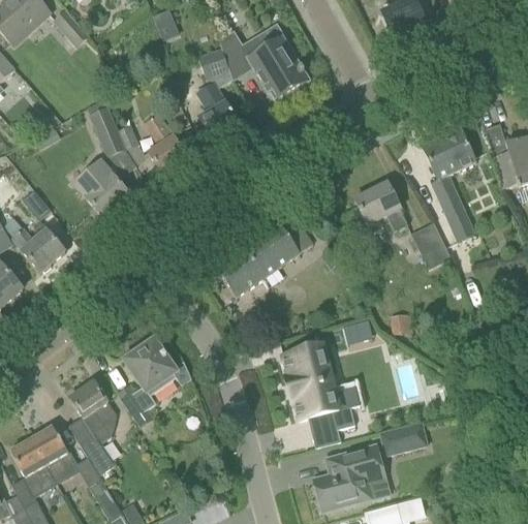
[(52,13),(39,0),(11,0),(0,9),(0,33),(13,49),(52,13)]
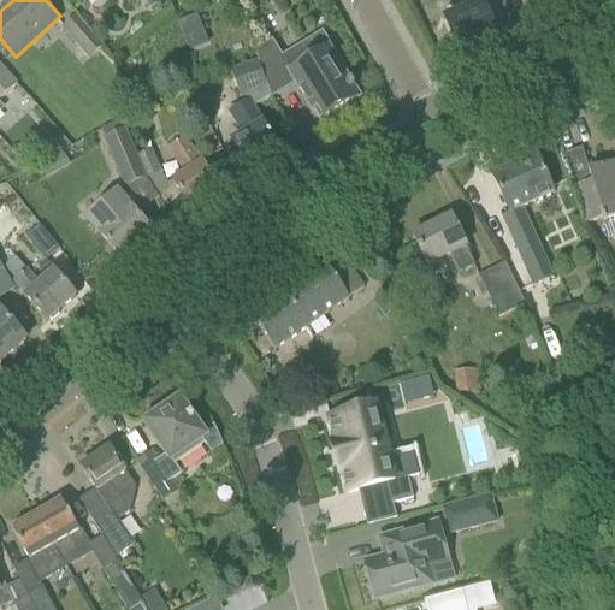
[(460,51),(497,35),(483,0),(461,0),(465,7),(445,16),(460,51)]
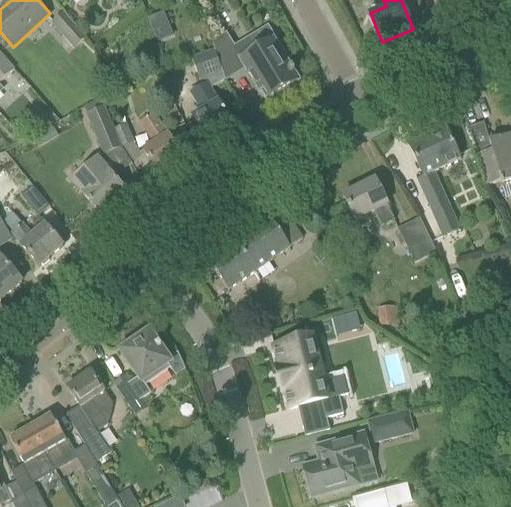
[(75,46),(86,36),(63,10),(52,19),(75,46)]
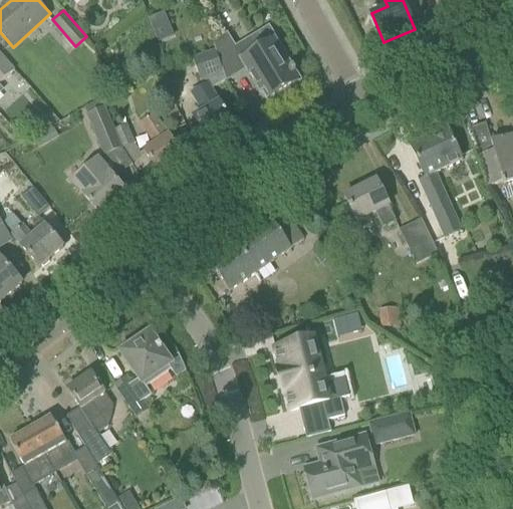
[(290,55),(299,50),(284,24),(275,29),(290,55)]
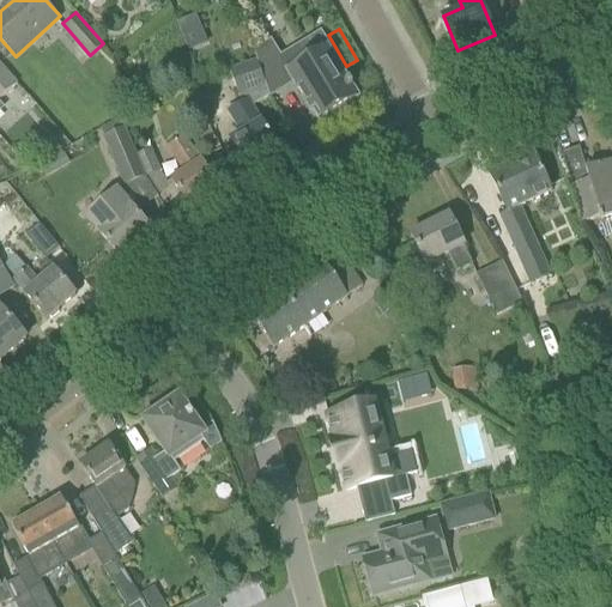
[(346,71),(339,59),(329,43),(307,58),(298,43),(280,54),(271,37),(254,48),(258,58),(270,92),(270,93),(294,78),(310,105),(315,102),(323,115),(332,109),(334,113),(353,101),(352,97),(357,93),(351,85),(353,84),(350,79),(349,80),(344,72),(346,71)]
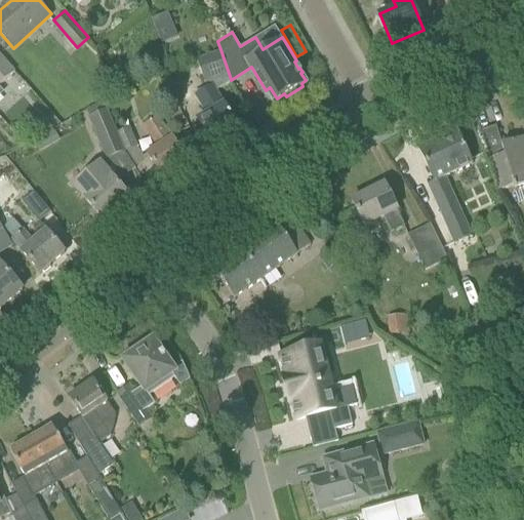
[(215,88),(231,79),(220,49),(197,57),(207,85),(199,90),(210,109),(197,117),(211,141),(216,137),(219,140),(223,138),(223,134),(238,124),(215,88)]
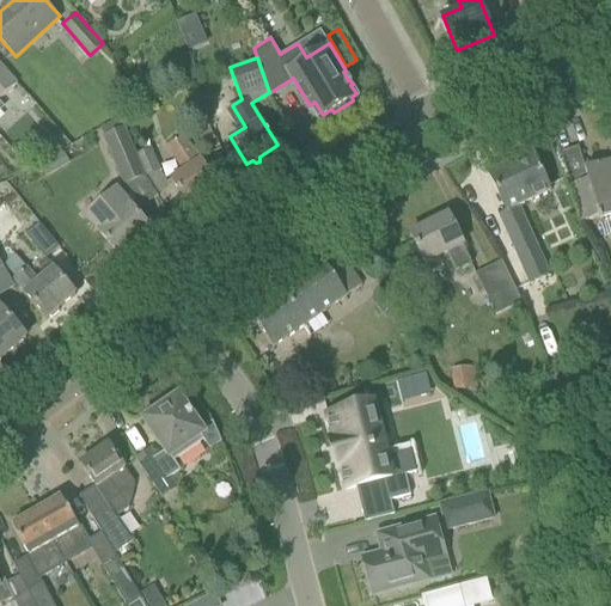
[(0,61),(0,96),(18,81),(0,61)]
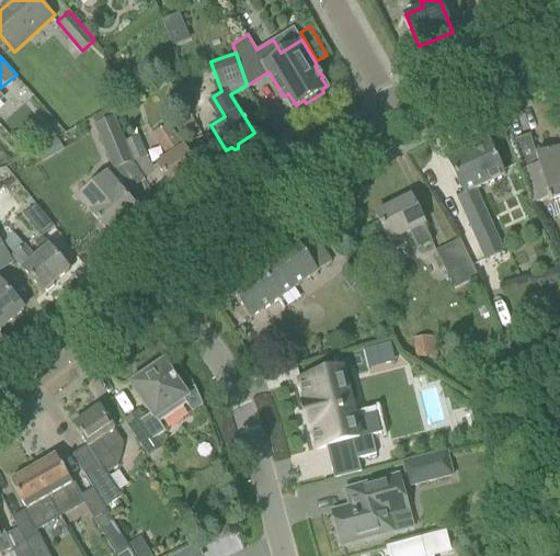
[(134,159),(126,138),(115,114),(94,123),(114,168),(134,159)]
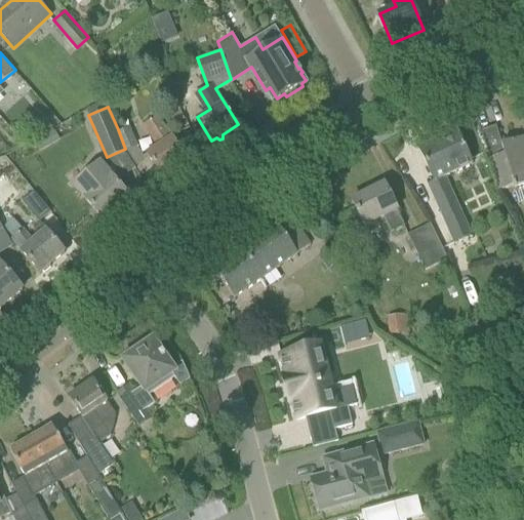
[(172,135),(171,136),(157,114),(145,123),(158,145),(147,152),(161,173),(187,157),(172,135)]
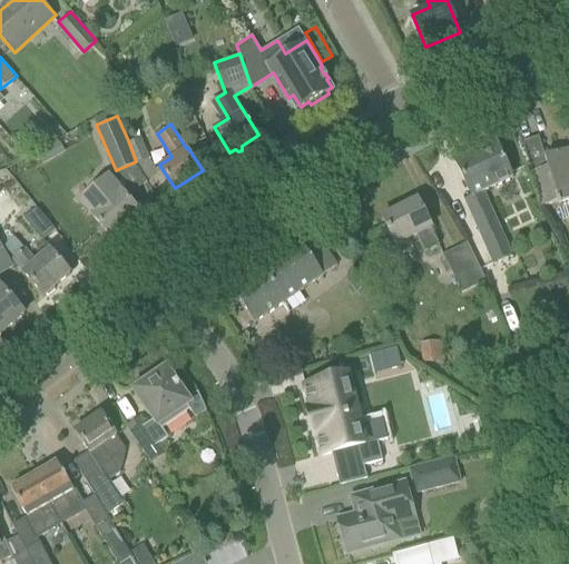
[(568,145),(546,154),(539,134),(522,138),(532,169),(530,170),(540,203),(557,197),(560,205),(568,201),(568,145)]
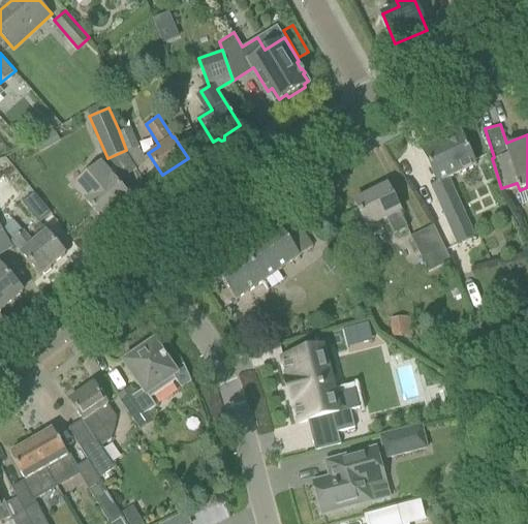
[(137,145),(140,145),(131,125),(119,130),(126,150),(135,166),(147,159),(137,145)]
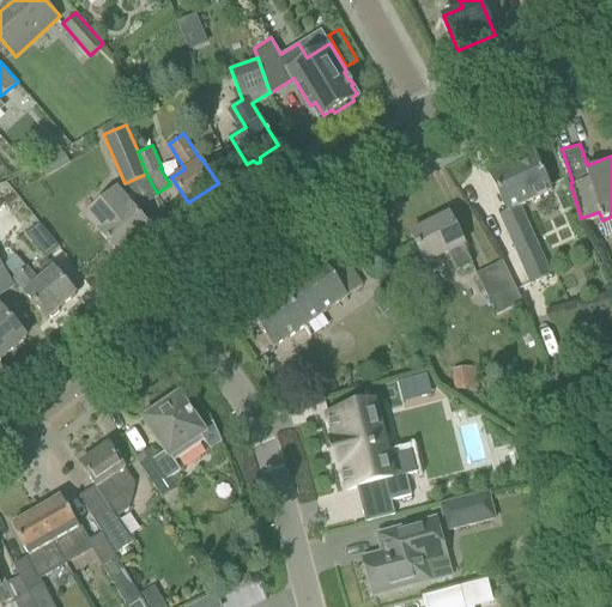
[(514,159),(490,170),(508,208),(501,212),(510,234),(517,250),(531,280),(553,269),(521,204),(551,189),(544,174),(533,151),(527,147),(517,152),(514,159)]
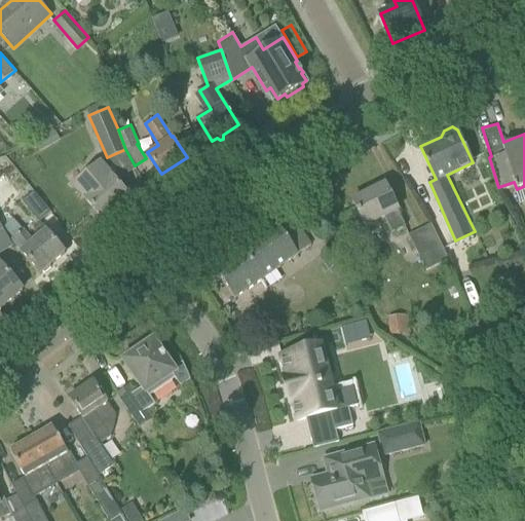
[(99,221),(129,194),(100,160),(74,183),(94,207),(89,211),(99,221)]
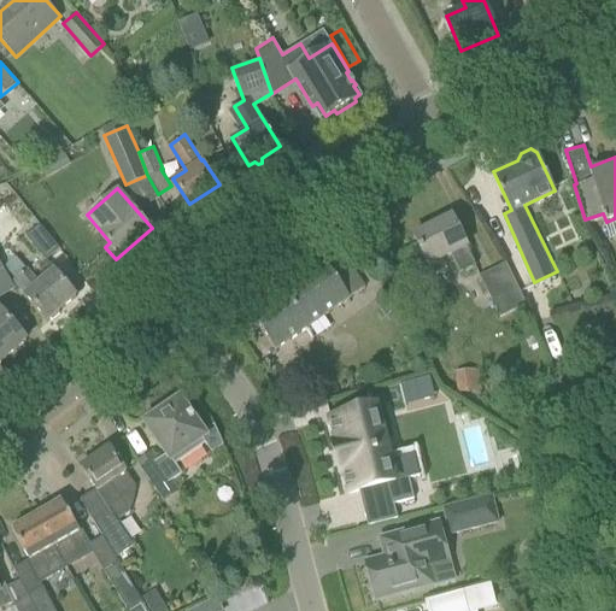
[(476,263),(463,235),(452,213),(414,233),(429,265),(453,254),(461,270),(476,263)]
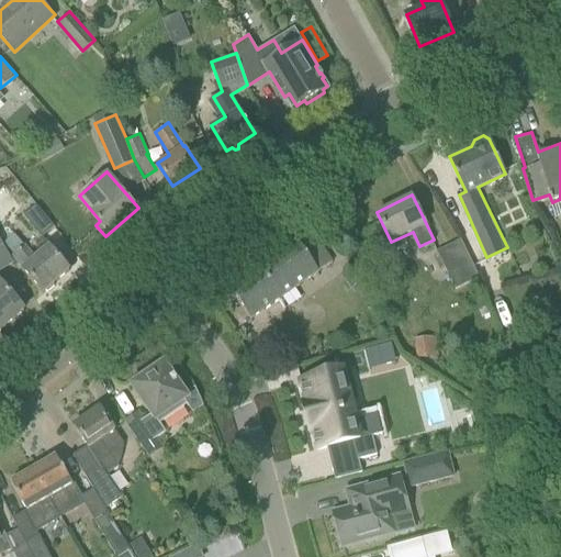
[(42,235),(55,224),(37,202),(24,213),(42,235)]
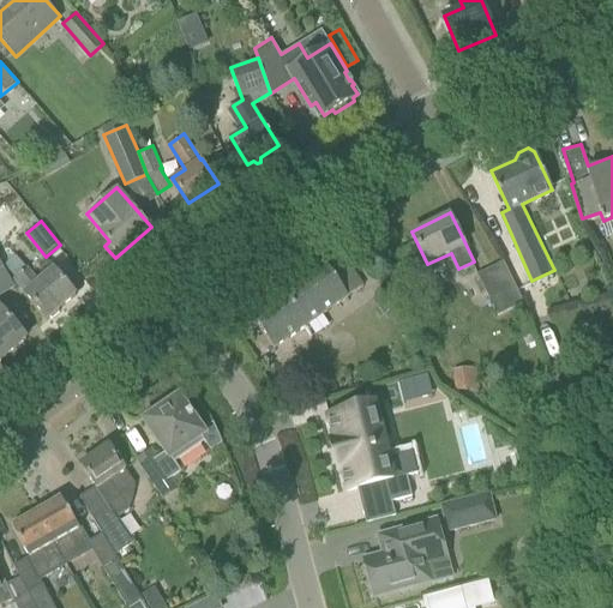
[(274,345),(364,283),(340,250),(251,312),(274,345)]
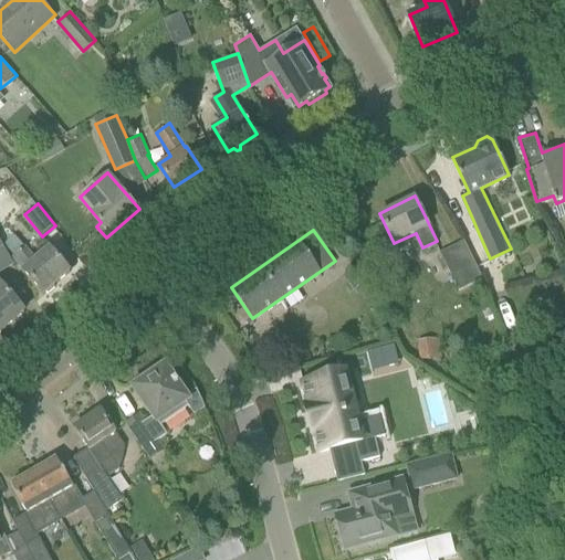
[(14,232),(4,242),(14,253),(11,256),(23,268),(22,268),(43,292),(45,289),(49,291),(54,285),(54,282),(70,268),(50,245),(37,256),(25,243),(14,232)]
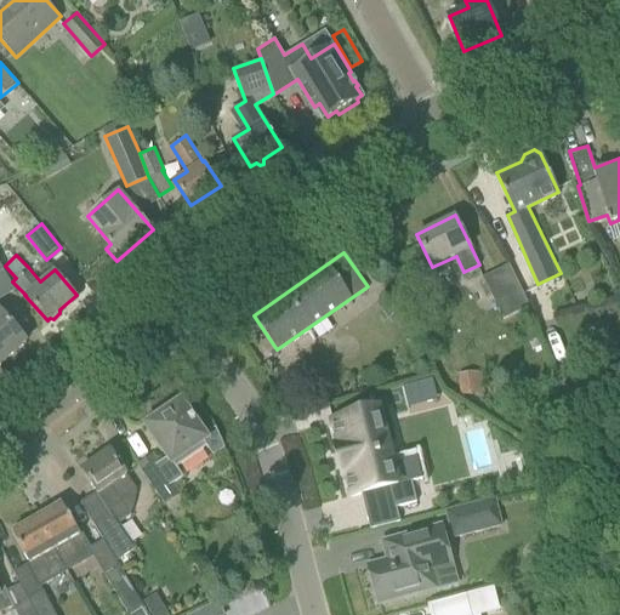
[(523,291),(524,290),(508,261),(482,274),(502,317),(529,305),(523,291)]
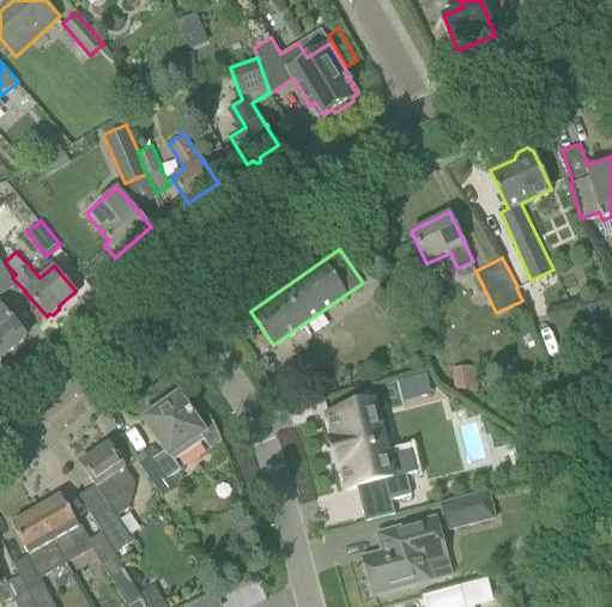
[(0,352),(1,354),(2,356),(25,334),(10,316),(0,304),(0,352)]
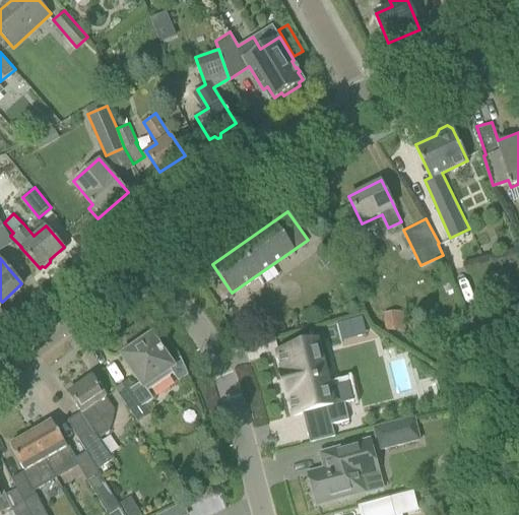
[(167,349),(164,351),(151,334),(145,338),(143,335),(133,342),(135,345),(122,355),(140,381),(133,385),(129,379),(116,387),(138,420),(150,410),(150,411),(151,410),(145,402),(153,397),(147,388),(173,371),(179,380),(188,373),(181,356),(174,361),(167,349)]
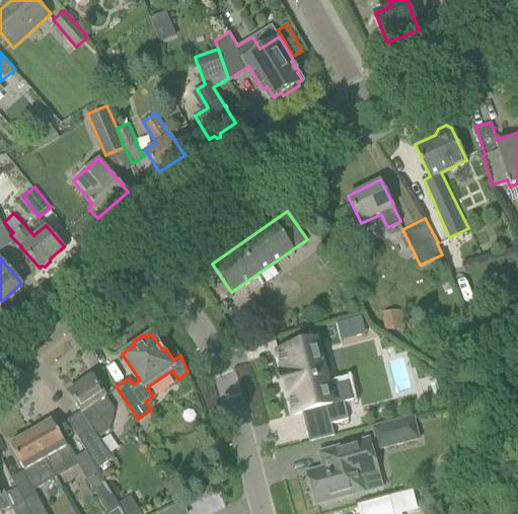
[(290,400),(289,400),(291,408),(292,408),(293,413),(325,405),(326,405),(327,410),(330,422),(337,421),(348,418),(345,402),(344,399),(333,402),(316,340),(278,350),(279,355),(278,355),(279,362),(280,362),(281,362),(281,363),(282,368),(281,369),(280,369),(282,375),(286,394),(288,394),(289,394),(289,397),(290,399),(290,400)]
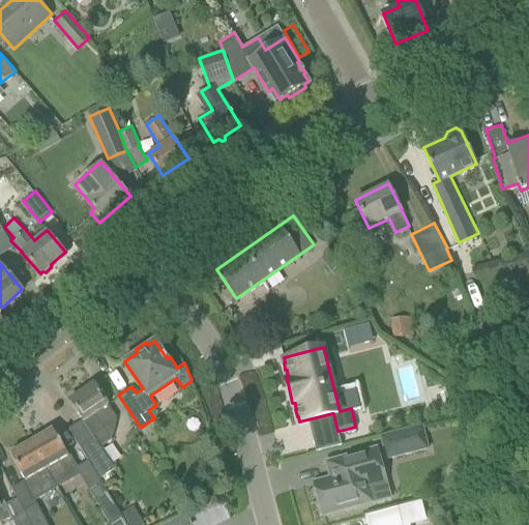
[(117,415),(106,399),(94,382),(69,399),(93,433),(79,442),(88,459),(99,475),(115,465),(101,443),(112,436),(117,415)]
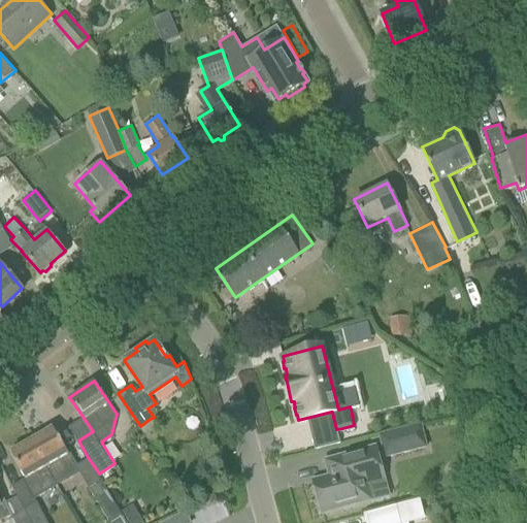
[(385,455),(426,445),(421,422),(380,432),(385,455)]
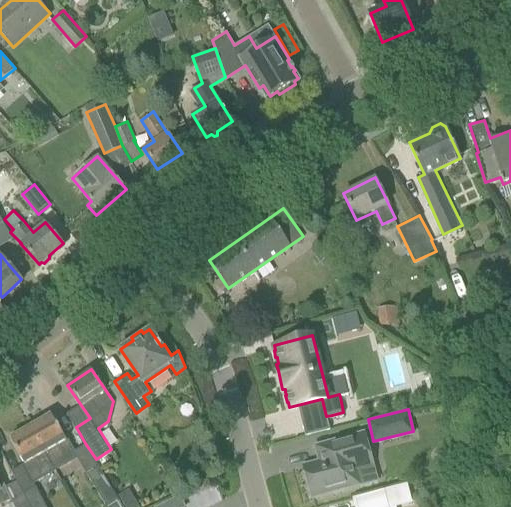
[(51,413),(31,424),(54,464),(67,457),(66,455),(76,448),(69,437),(66,439),(61,430),(51,413)]
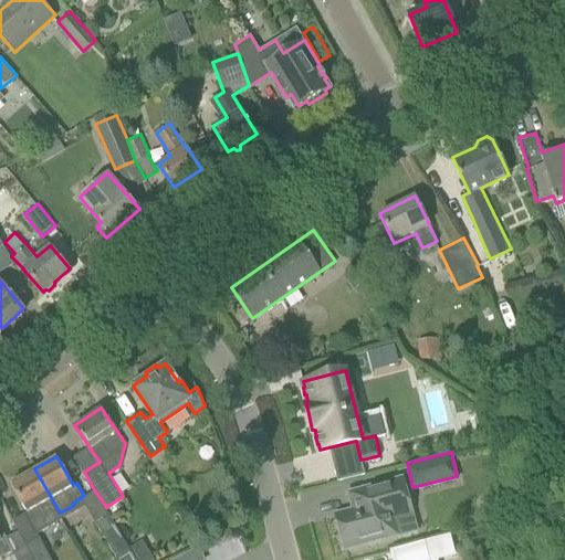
[(34,468),(11,483),(21,502),(27,510),(38,530),(49,525),(46,520),(60,513),(34,468)]
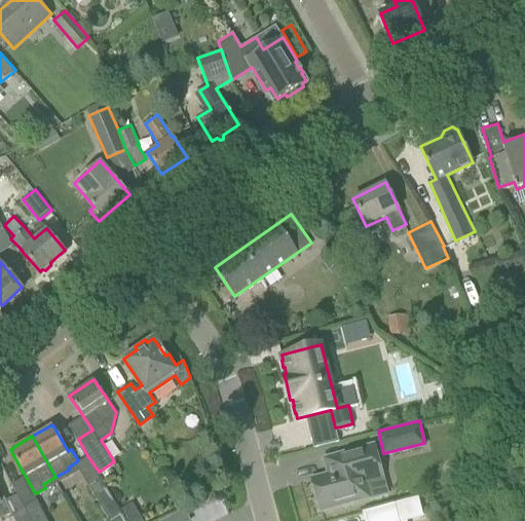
[(329,473),(312,477),(321,509),(369,495),(365,479),(382,475),(373,443),(325,457),(329,473)]
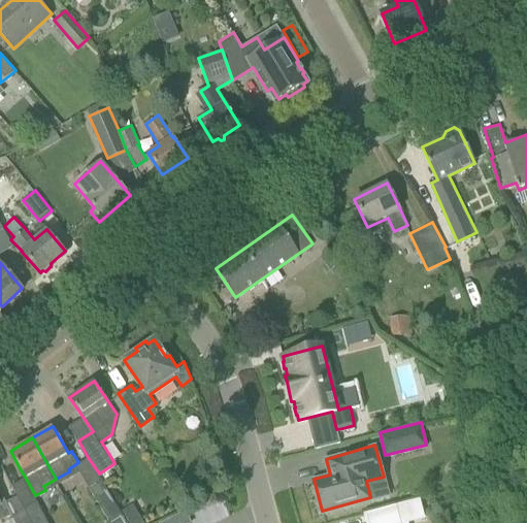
[(130,522),(102,478),(88,487),(110,522),(130,522)]
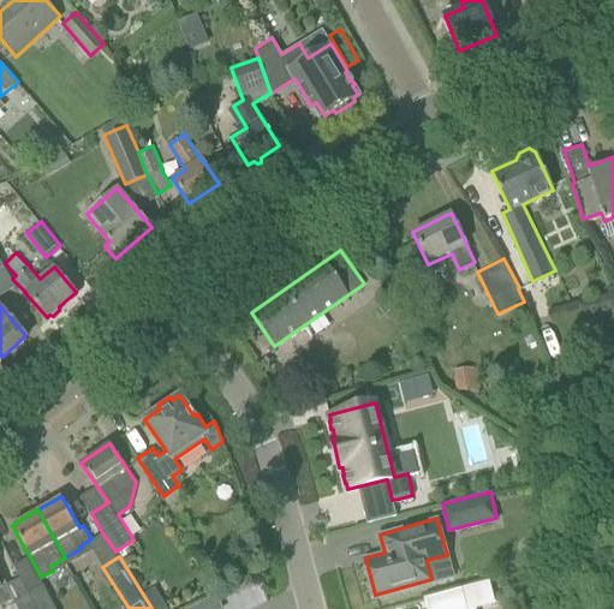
[(0,604),(13,598),(0,569),(0,568),(0,604)]
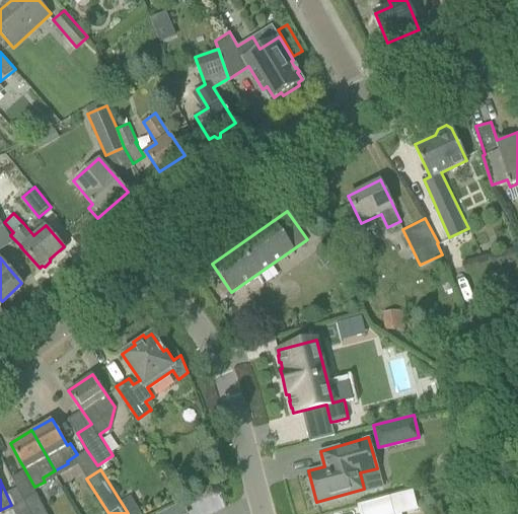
[(48,513),(34,489),(22,496),(31,513),(48,513)]
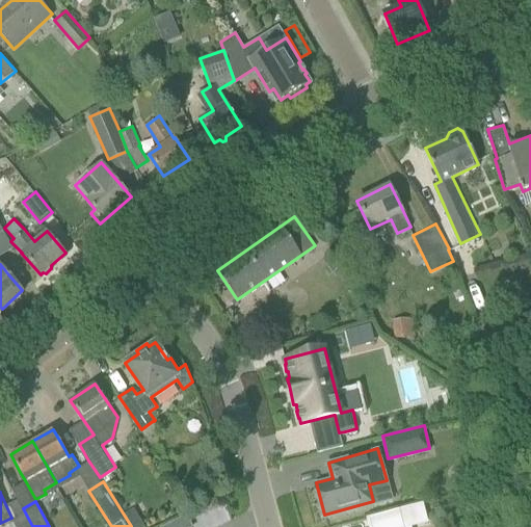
[(186,510),(173,517),(178,526),(185,526),(192,524),(186,510)]
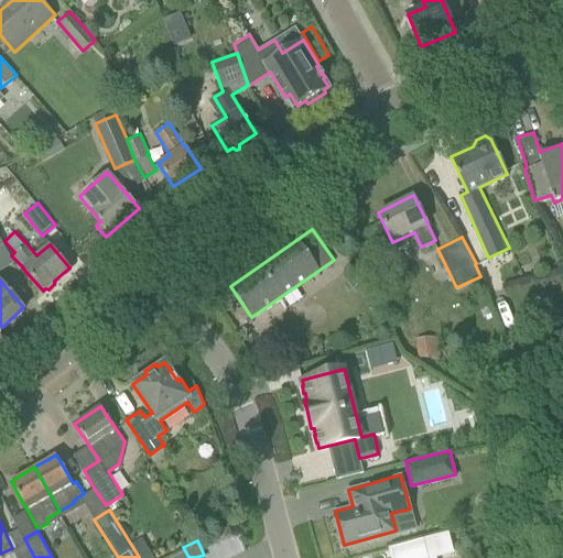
[(423,557),(420,547),(398,554),(399,557),(423,557)]
